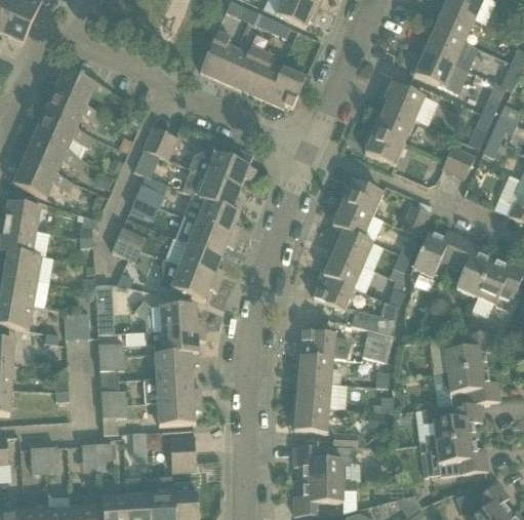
[(0,33),(24,43),(42,0),(30,0),(28,6),(14,0),(0,33)]
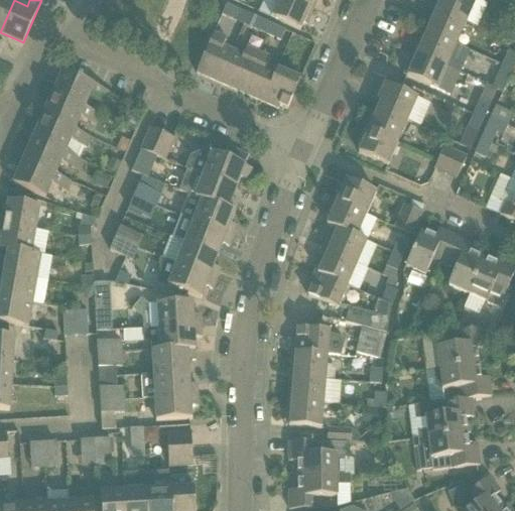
[(0,0),(0,32),(14,0),(0,0)]
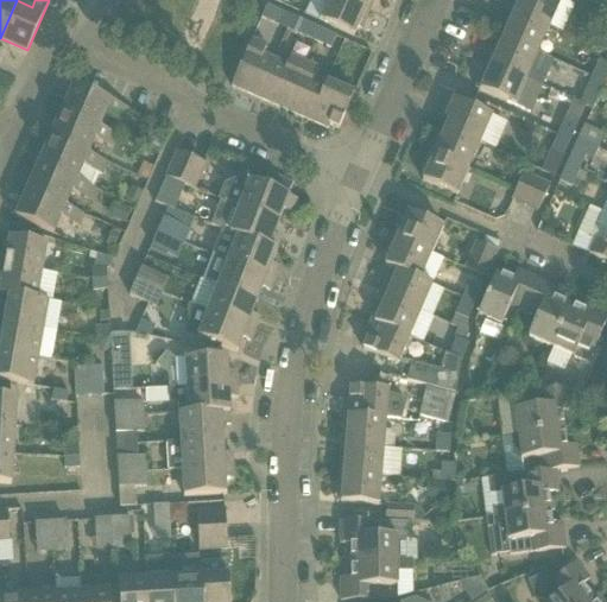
[(327,0),(320,17),(354,32),(359,24),(362,26),(371,8),(353,0),(327,0)]
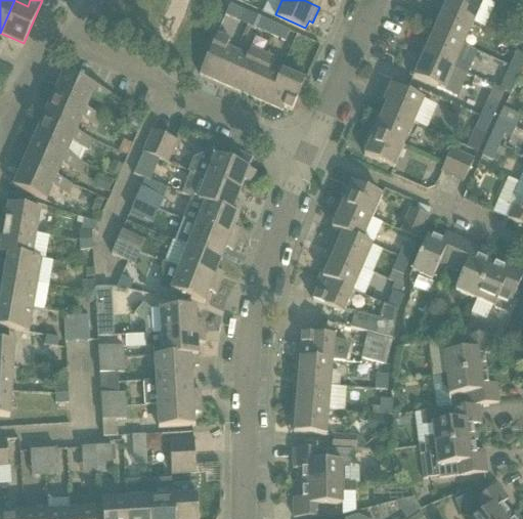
[(446,0),(443,7),(474,20),(483,0),(446,0)]
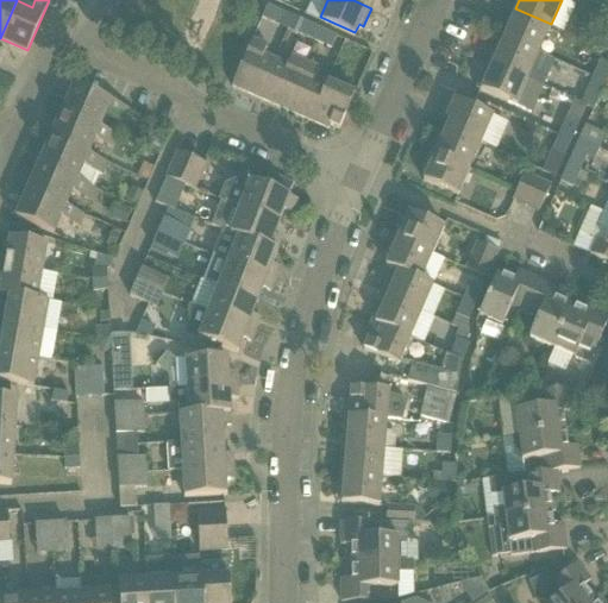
[(263,14),(280,22),(284,10),(268,1),(263,14)]
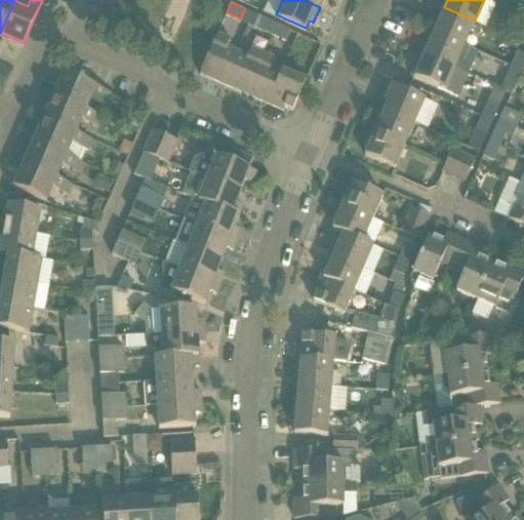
[(438,12),(432,28),(465,43),(475,21),(444,7),(441,13),(438,12)]
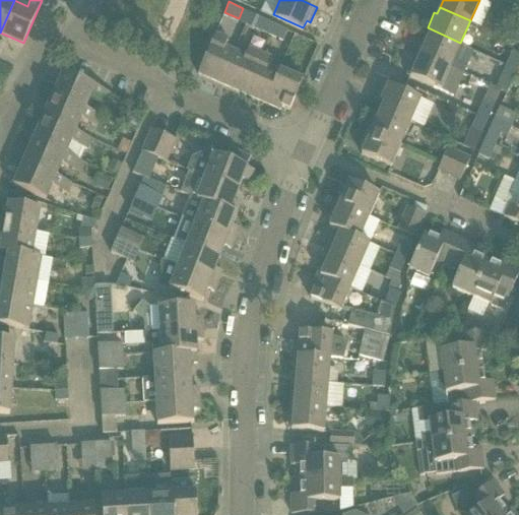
[(255,25),(269,31),(274,21),(260,15),(255,25)]
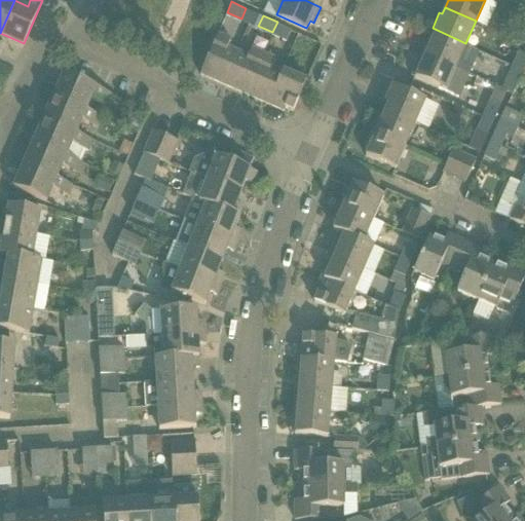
[(272,32),(287,39),(291,28),(277,22),(272,32)]
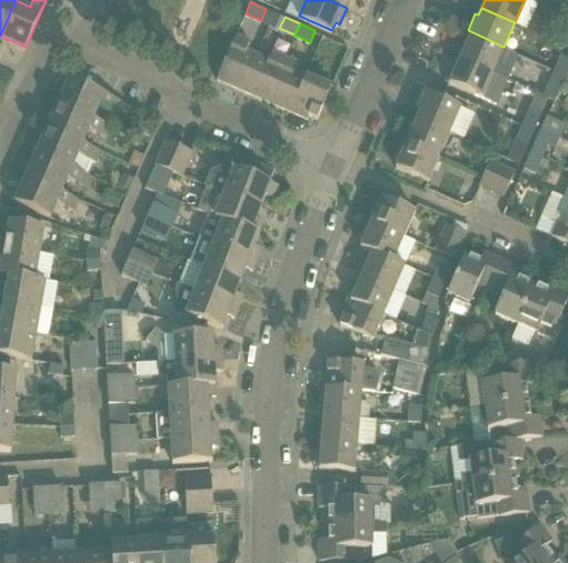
[(545,24),(541,32),(550,37),(554,28),(545,24)]
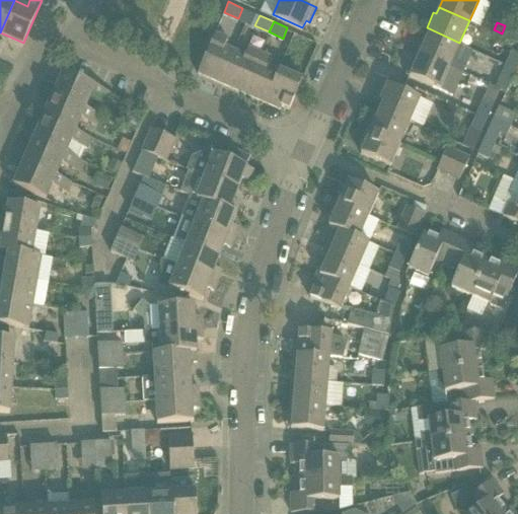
[(423,44),(420,51),(450,64),(459,43),(427,27),(420,43),(423,44)]
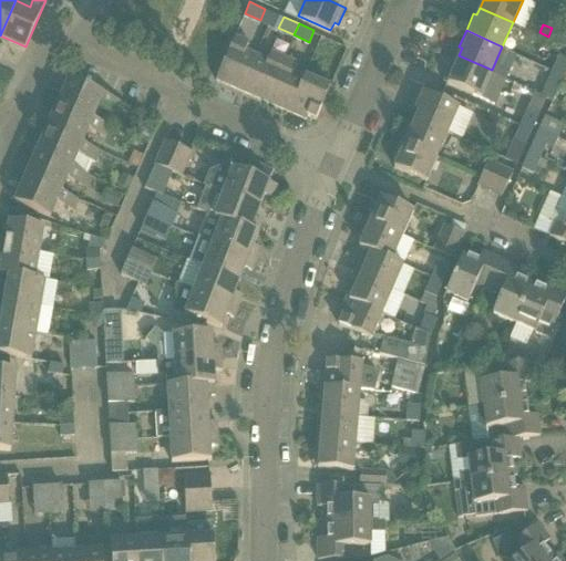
[(216,78),(242,89),(257,52),(246,48),(249,39),(236,33),(216,78)]
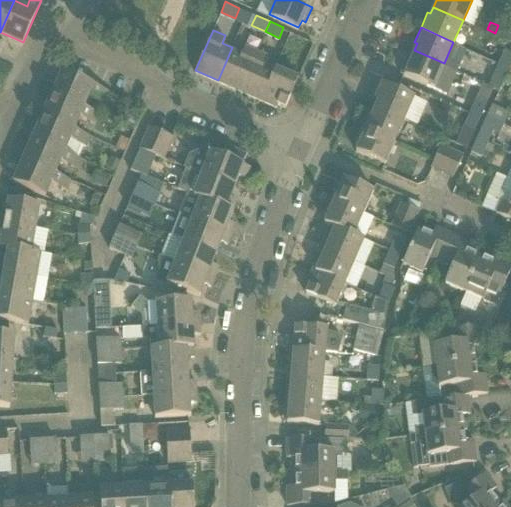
[(218,80),(239,89),(257,49),(245,44),(242,51),(232,47),(218,80)]
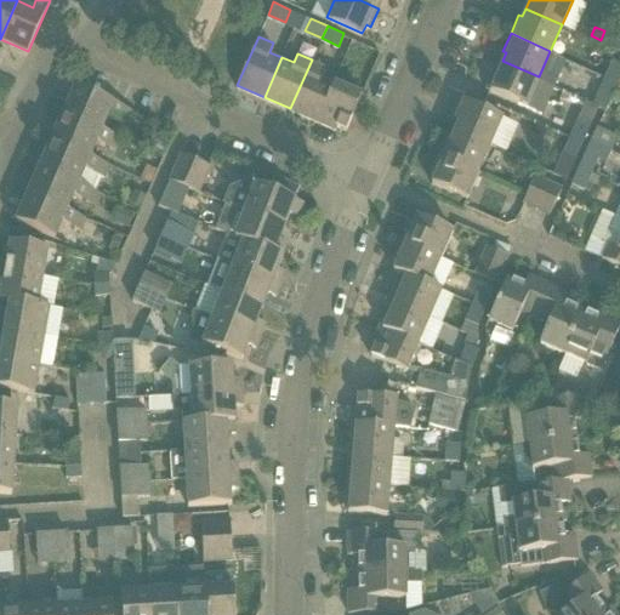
[(604,74),(618,80),(619,77),(619,61),(612,57),(604,74)]
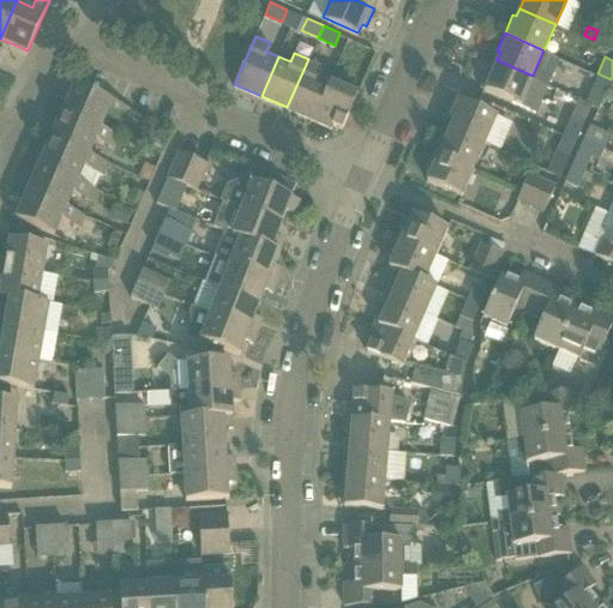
[(287,107),(313,119),(331,79),(319,74),(323,65),(308,59),(287,107)]
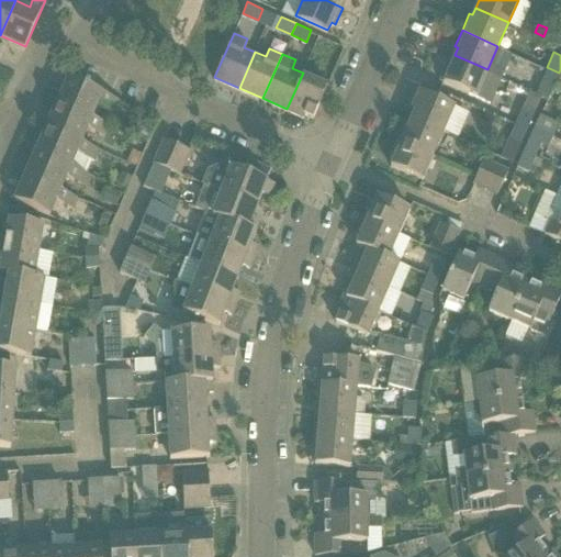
[(448,62),(440,79),(461,88),(477,95),(491,100),(502,76),(487,69),(455,55),(451,63),(448,62)]
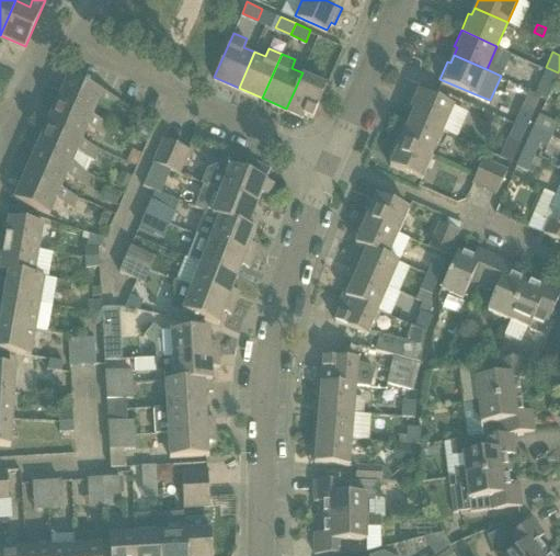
[(539,81),(551,88),(558,72),(546,67),(539,81)]
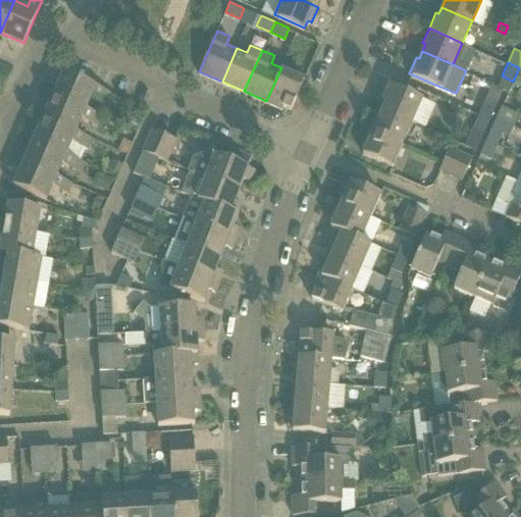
[(266,101),(282,108),(283,104),(291,107),(304,78),(281,67),(266,101)]
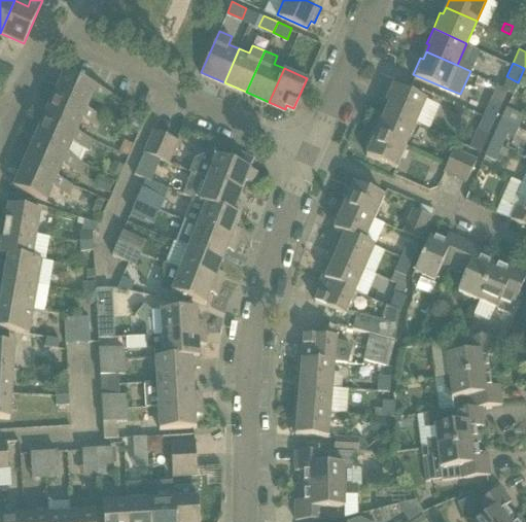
[(55,95),(88,109),(93,96),(108,103),(112,92),(65,71),(55,95)]
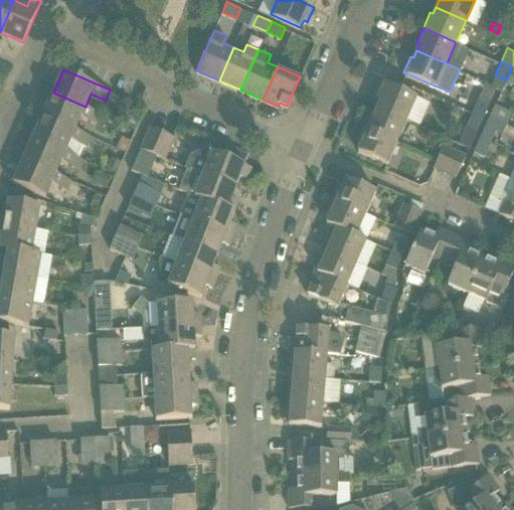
[(377,97),(380,99),(377,105),(407,118),(417,96),(384,80),(377,97)]
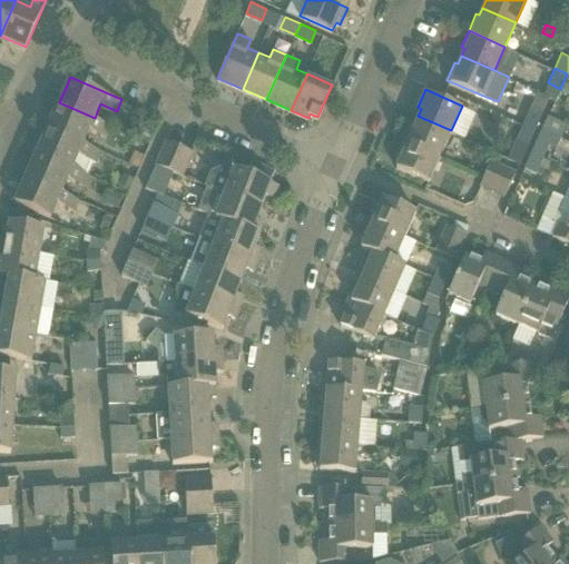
[(84,141),(85,141),(90,128),(106,135),(110,125),(95,118),(59,102),(48,126),(82,141),(84,141)]
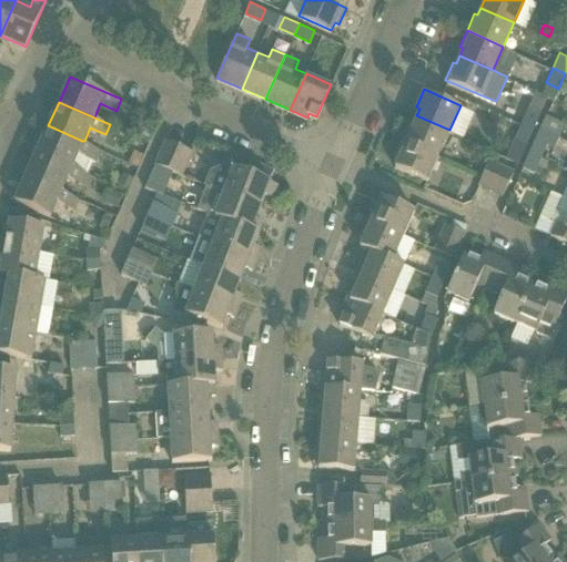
[(529,103),(522,122),(534,126),(542,109),(529,103)]
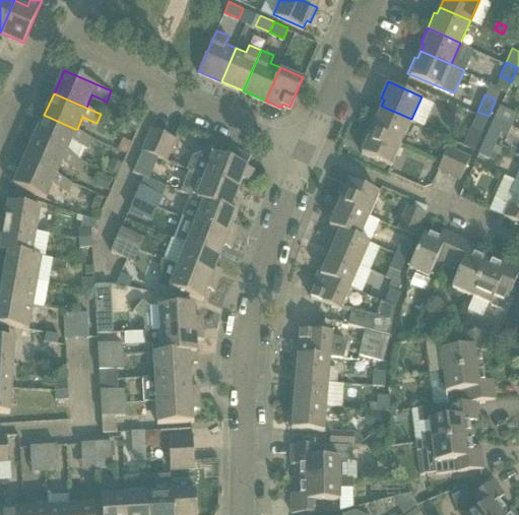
[(506,120),(513,123),(518,112),(501,104),(496,115),(506,120)]
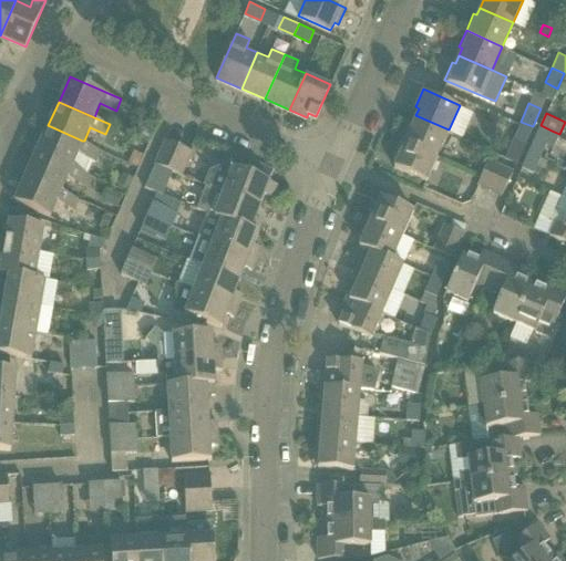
[(402,138),(438,154),(449,130),(415,115),(412,123),(409,122),(402,138)]
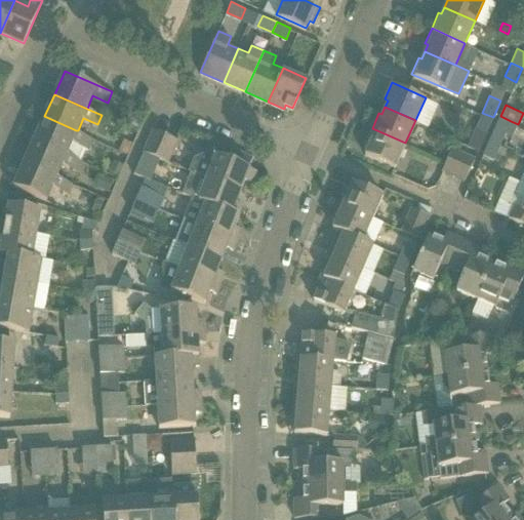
[(129,111),(123,124),(136,129),(142,117),(129,111)]
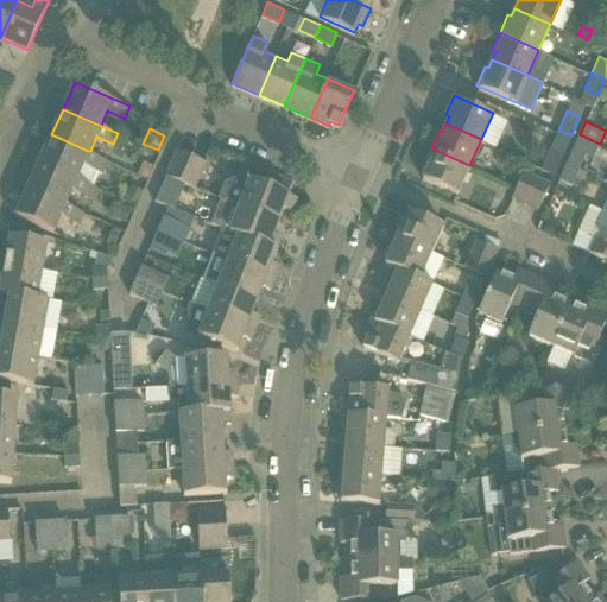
[(543,166),(555,172),(571,135),(558,131),(543,166)]
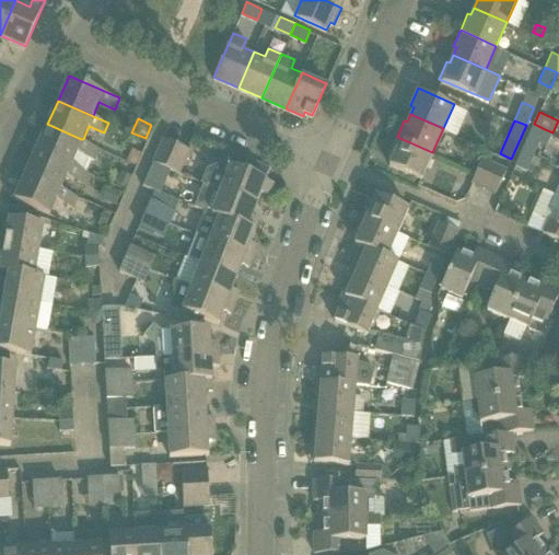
[(71,163),(77,150),(94,157),(99,146),(96,145),(82,139),(81,139),(47,124),(37,148),(71,163)]
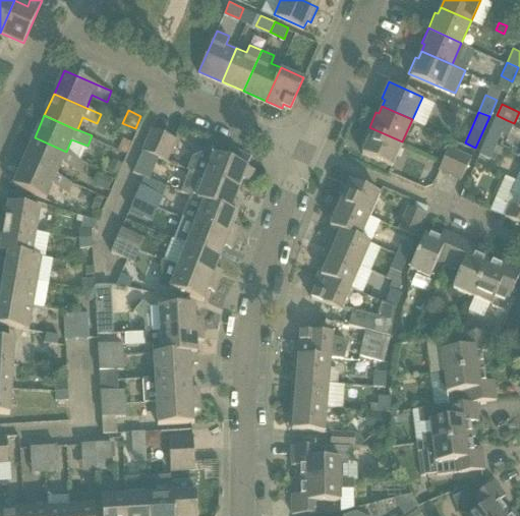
[(497,115),(486,138),(497,142),(507,120),(497,115)]
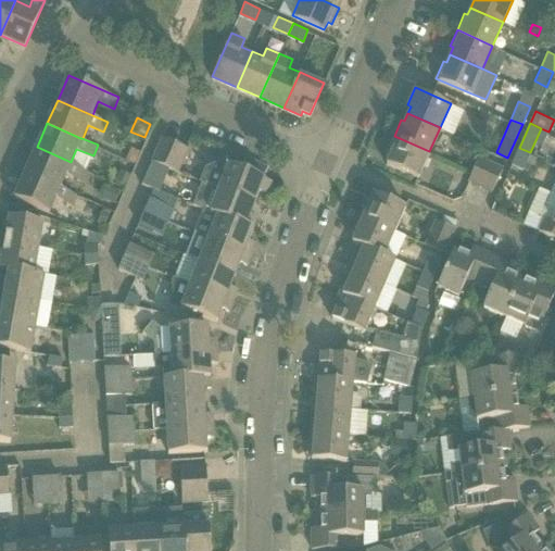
[(142,179),(161,188),(171,167),(165,164),(176,140),(163,135),(152,159),(142,179)]
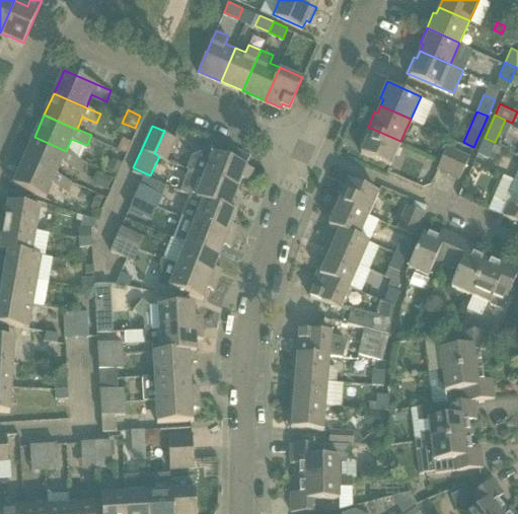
[(361,151),(390,164),(400,141),(368,127),(361,142),(364,144),(361,151)]
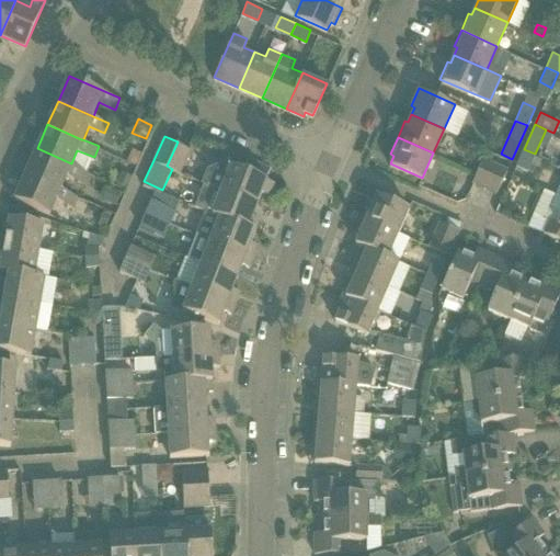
[(167,166),(172,169),(180,171),(190,147),(178,142),(167,166)]
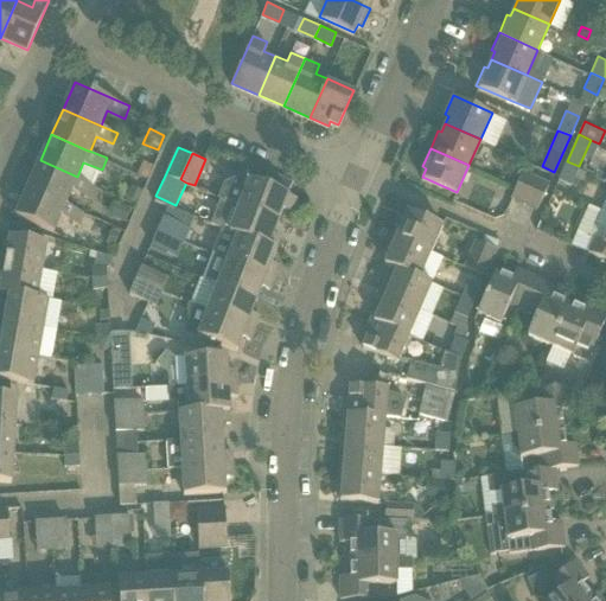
[(144,159),(138,172),(147,177),(153,164),(144,159)]
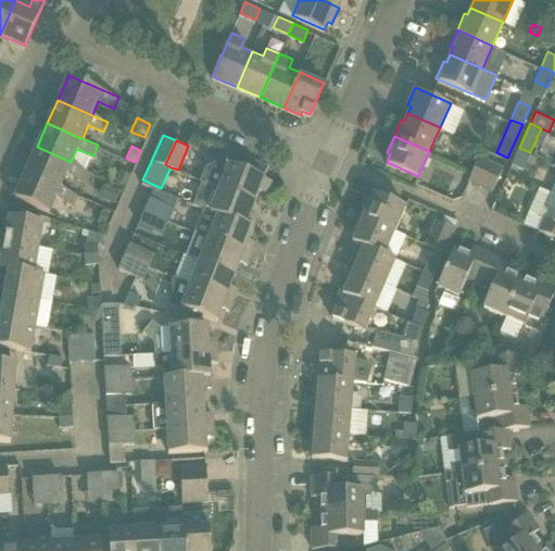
[(26,171),(61,187),(67,173),(83,179),(87,168),(71,162),(37,147),(26,171)]
